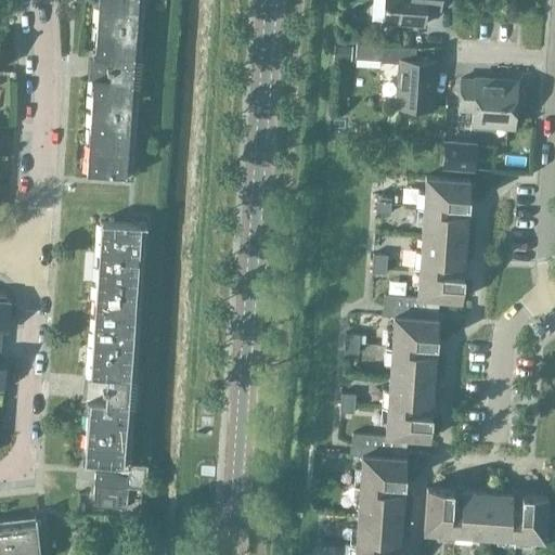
[(99,7),(98,24),(137,27),(138,0),(103,0),(103,7),(99,7)]
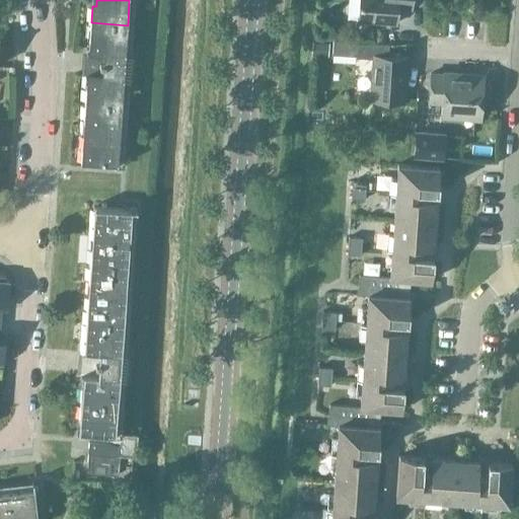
[(359,0),(358,22),(396,25),(397,10),(411,11),(412,0),(359,0)]
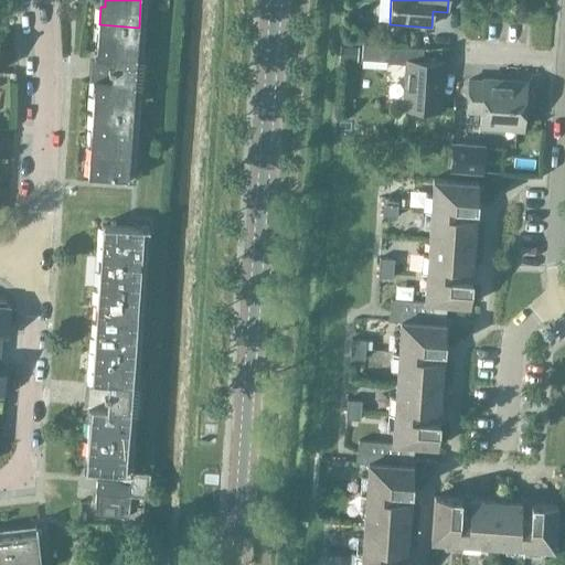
[(99,24),(98,43),(103,43),(102,56),(104,56),(137,59),(139,28),(99,24)]
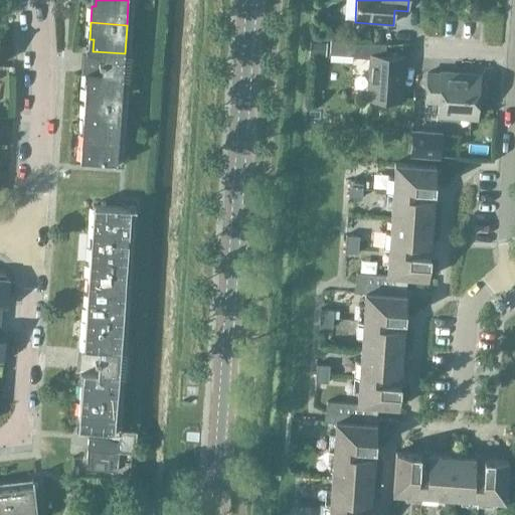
[(385,45),(355,42),(353,59),(369,60),(365,101),(399,103),(403,58),(384,57),(385,45)]
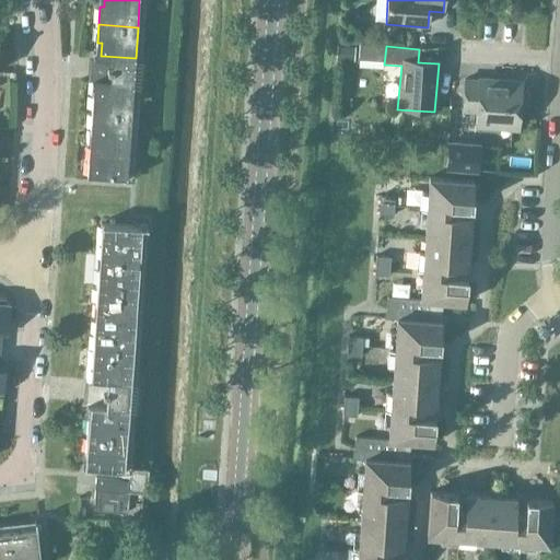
[(103,56),(101,81),(135,83),(136,58),(103,56)]
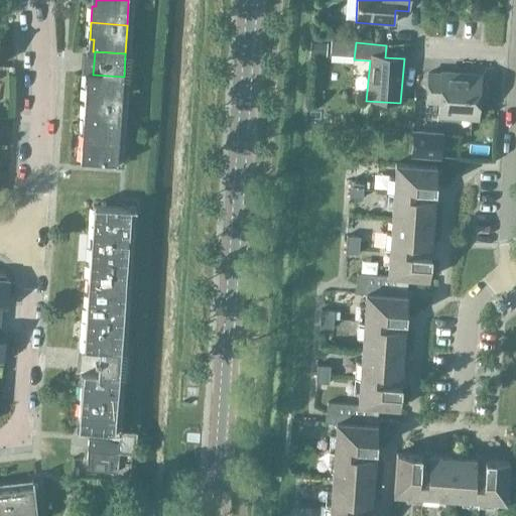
[(437,117),(477,120),(480,77),(438,74),(438,77),(427,76),(425,102),(438,103),(437,117)]
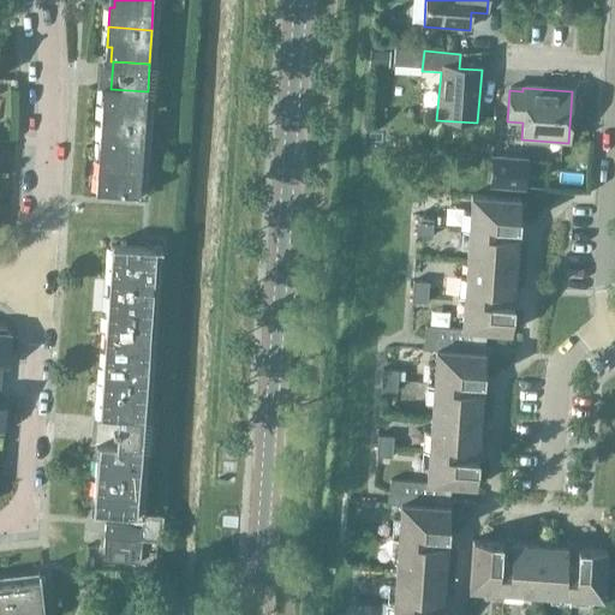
[(103,103),(102,123),(145,125),(148,91),(111,89),(109,89),(108,103),(103,103)]
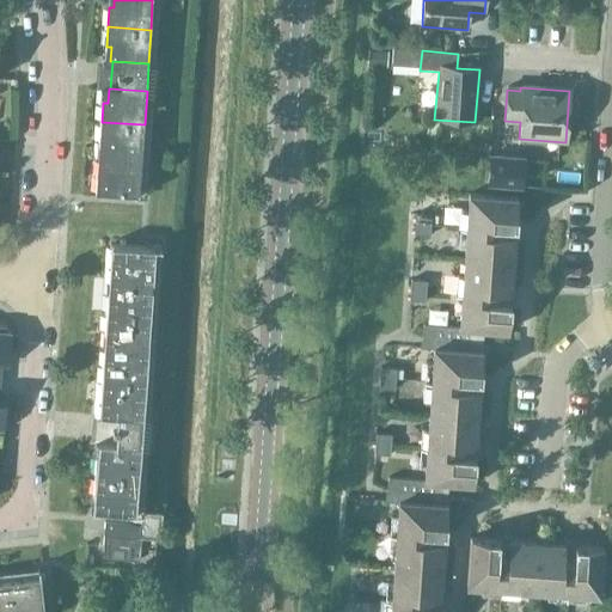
[(102,122),(101,141),(105,141),(104,155),(142,158),(145,124),(102,122)]
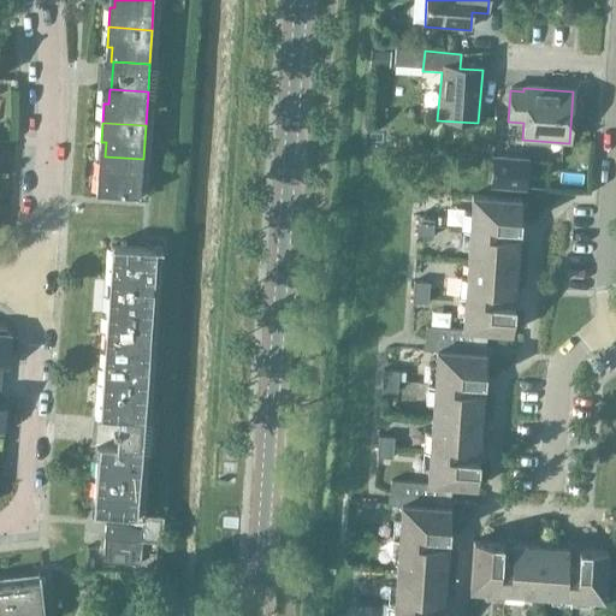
[(99,171),(98,190),(141,194),(141,189),(143,159),(105,157),(104,171),(99,171)]
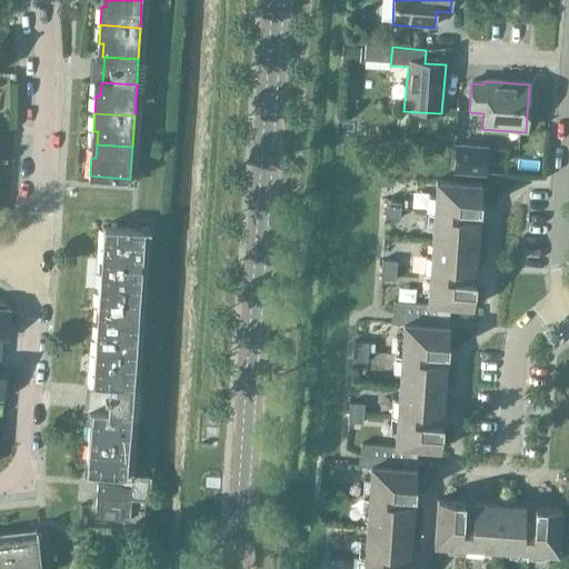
[(488,147),(457,145),(455,171),(486,173),(488,147)]
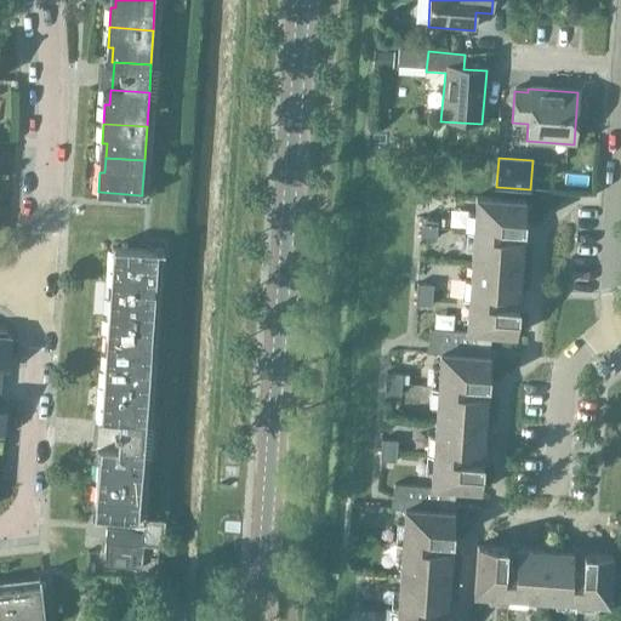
[(474,198),(472,232),(500,233),(500,227),(522,229),(523,200),(474,198)]
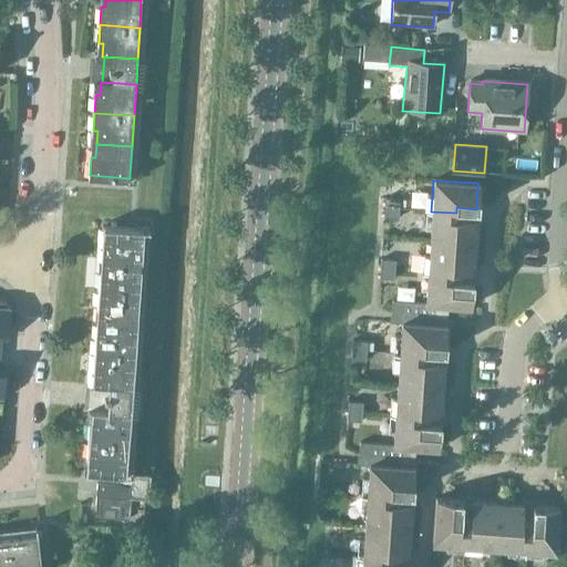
[(399,200),(384,199),(383,209),(398,209),(399,200)]
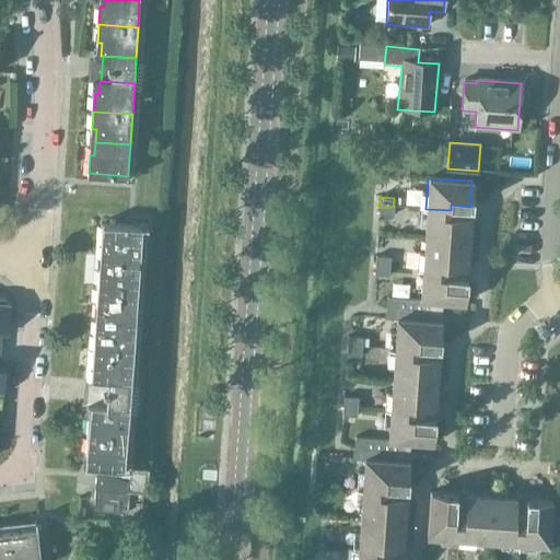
[(451,205),(451,210),(450,216),(469,218),(473,218),(474,207),(470,207),(451,205)]
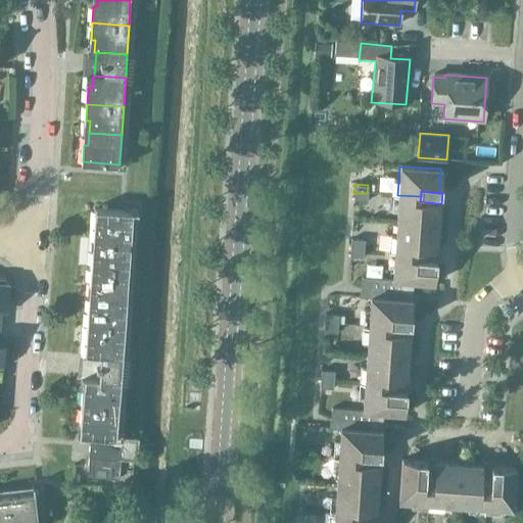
[(367,193),(353,193),(353,201),(366,202),(367,193)]
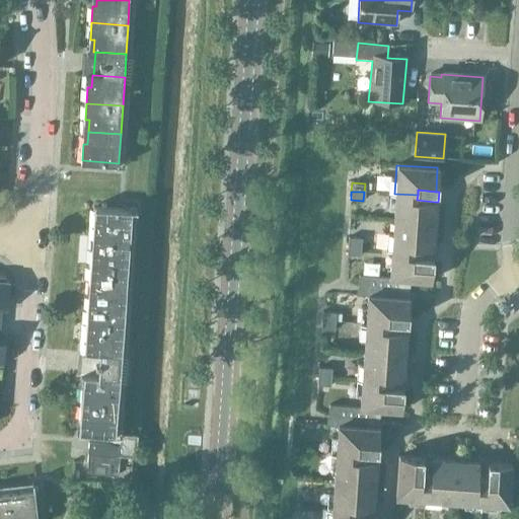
[(394,194),(392,221),(434,224),(435,202),(417,200),(418,195),(394,194)]
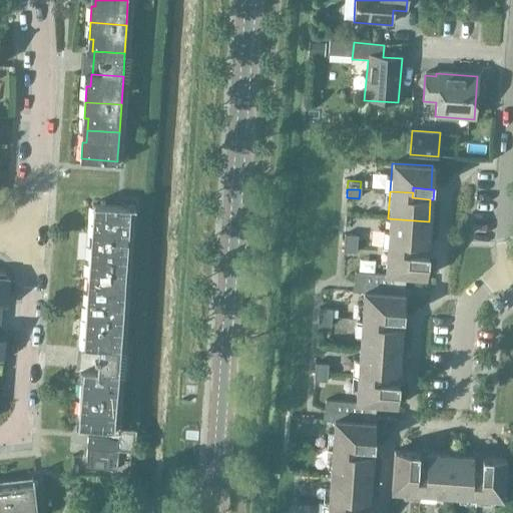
[(96,203),(94,219),(98,220),(97,232),(129,234),(130,214),(131,206),(96,203)]
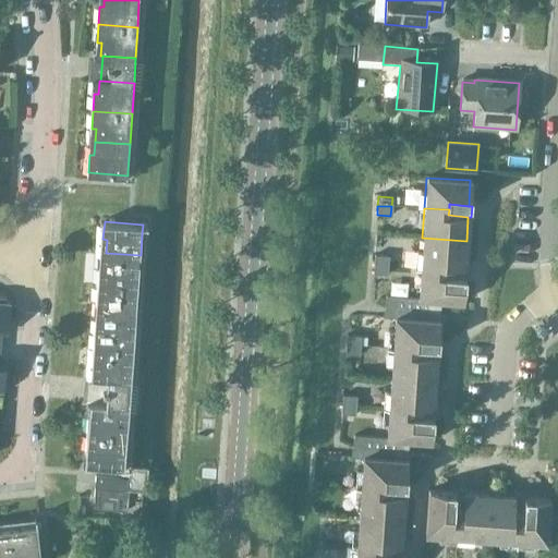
[(422,238),(420,268),(445,269),(445,264),(464,266),(466,241),(422,238)]
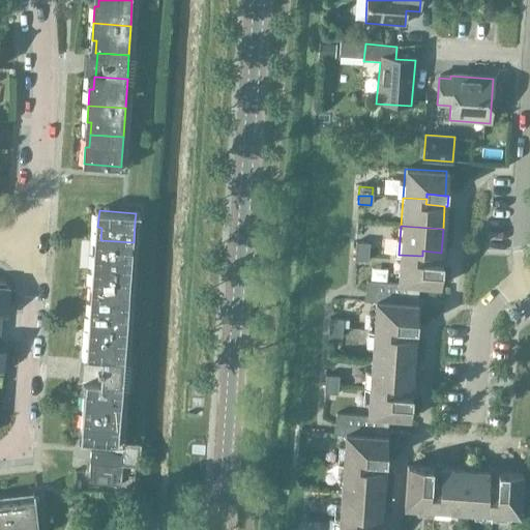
[(95,252),(94,269),(131,271),(134,242),(100,240),(99,253),(95,252)]
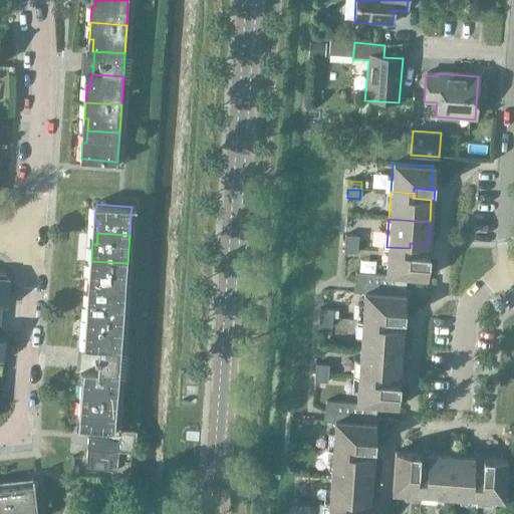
[(357,238),(345,236),(344,244),(356,245),(357,238)]
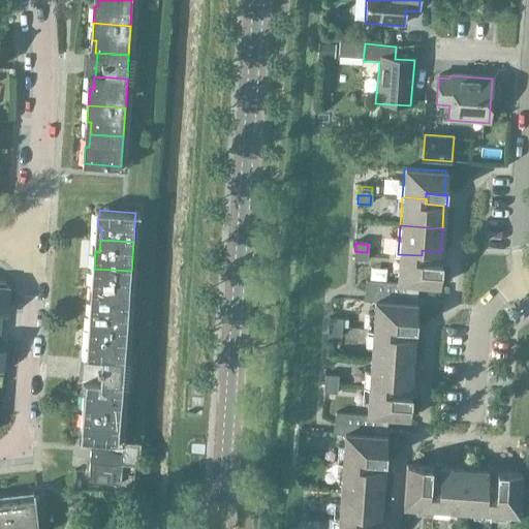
[(422,250),(422,255),(421,260),(439,262),(443,262),(443,252),(440,252),(422,250)]
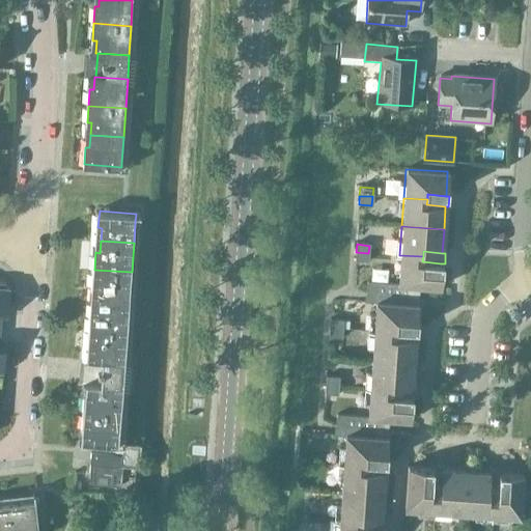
[(368,253),(356,252),(355,260),(368,261),(368,253)]
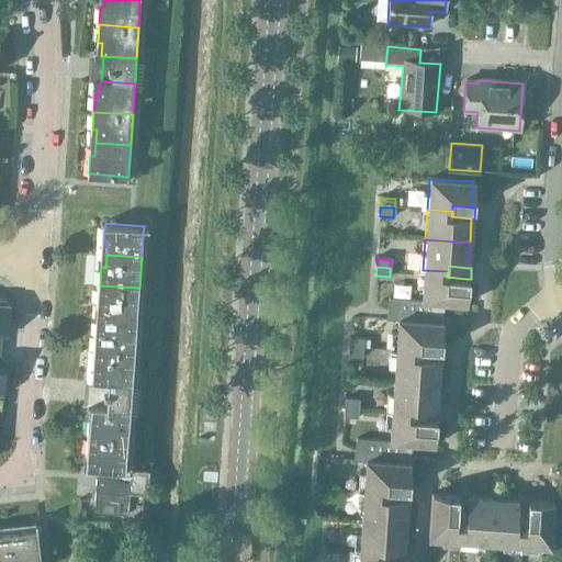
[(423,270),(420,301),(426,301),(435,302),(445,303),(465,304),(467,279),(447,277),(448,271),(423,270)]
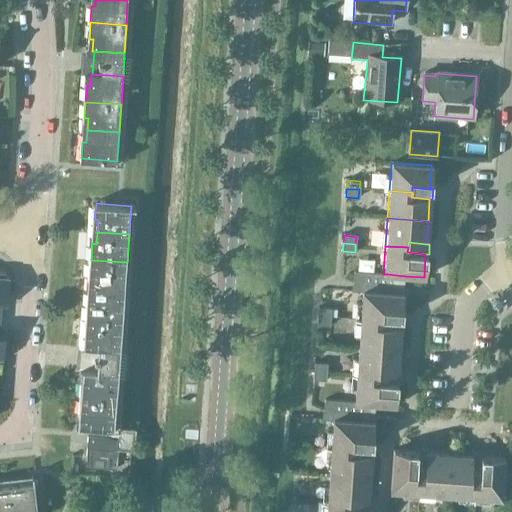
[(91,260),(90,276),(94,276),(93,288),(124,291),(127,262),(91,260)]
